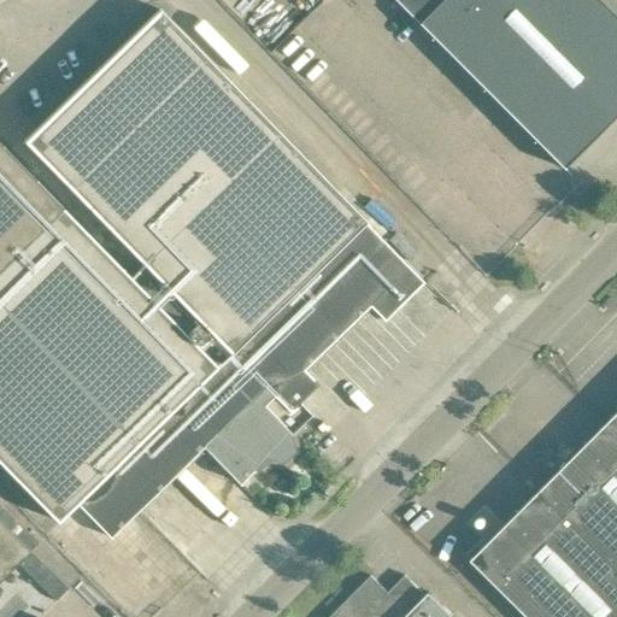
[(562,165),(616,110),(616,21),(597,0),(395,0),(563,168),(564,168),(562,165)]
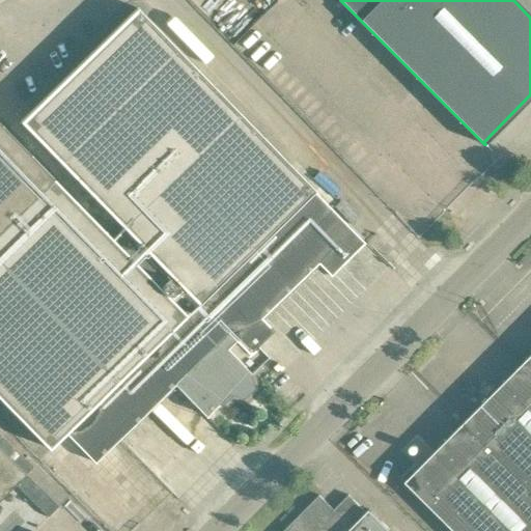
[(0,397),(35,434),(49,448),(65,432),(94,463),(174,384),(206,416),(228,394),(244,398),(254,387),(250,372),(266,357),(256,346),(273,330),(260,317),(318,261),(330,274),(364,242),(137,7),(20,120),(9,132),(0,121),(0,397)]
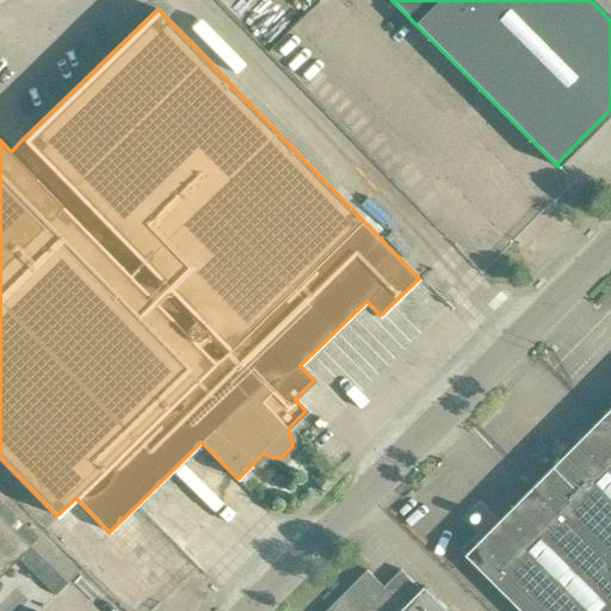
[(610,610),(610,408),(467,554),(524,610),(610,610)]
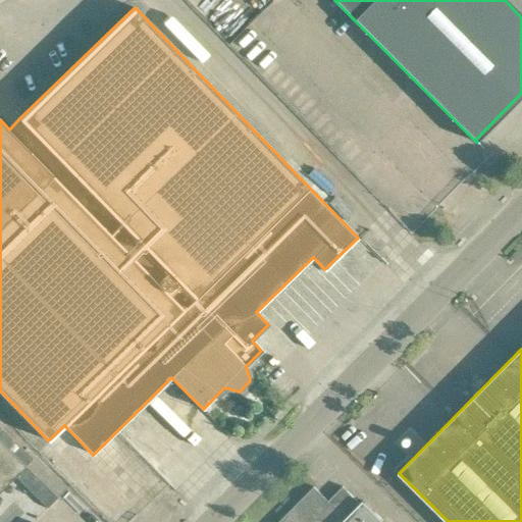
[(0,521),(0,490),(14,476),(24,466),(27,468),(34,460),(0,426),(0,521),(31,521),(32,521),(31,521),(0,521)]
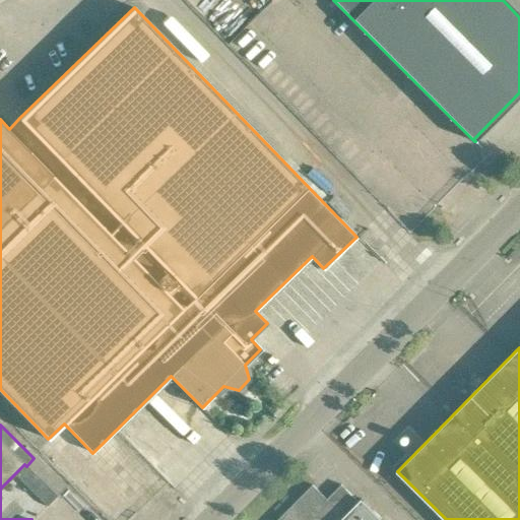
[(24,464),(14,474),(31,492),(42,481),(26,466),(24,464)]
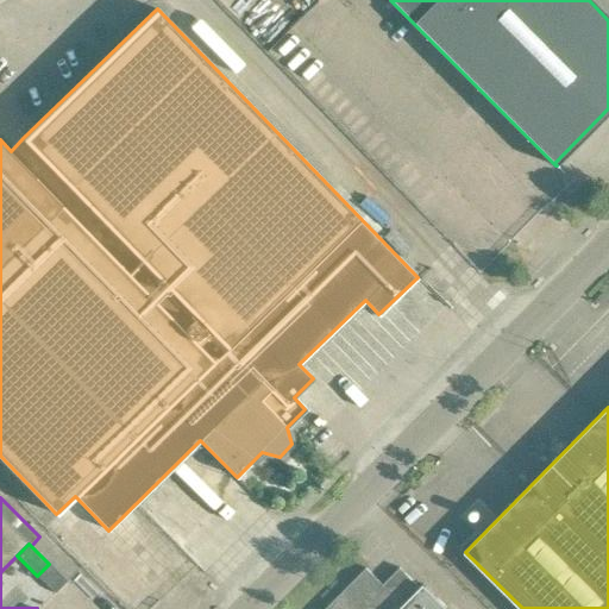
[(447,608),(440,601),(424,584),(420,588),(400,567),(383,584),(366,567),(325,608),(447,608)]
